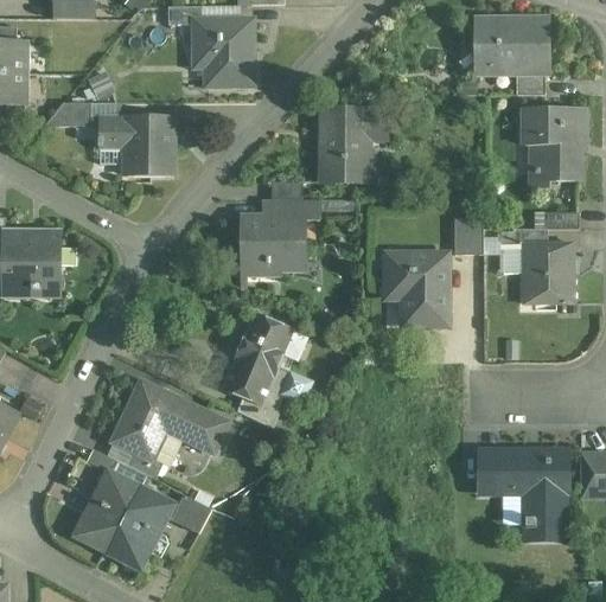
[(55,0),(55,18),(91,19),(91,0),(55,0)]
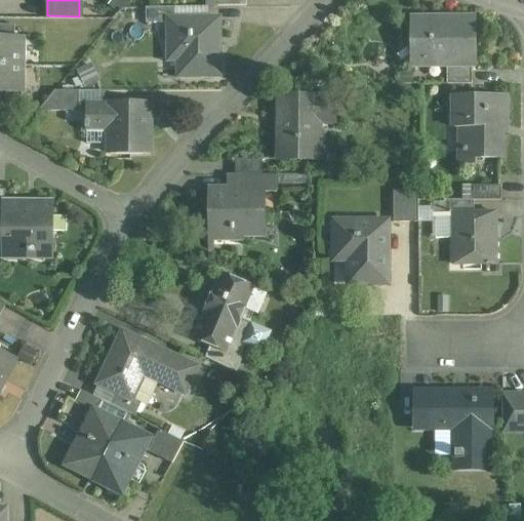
[(145,21),(160,19),(161,19),(166,19),(166,16),(172,16),(172,5),(144,6),(145,21)]
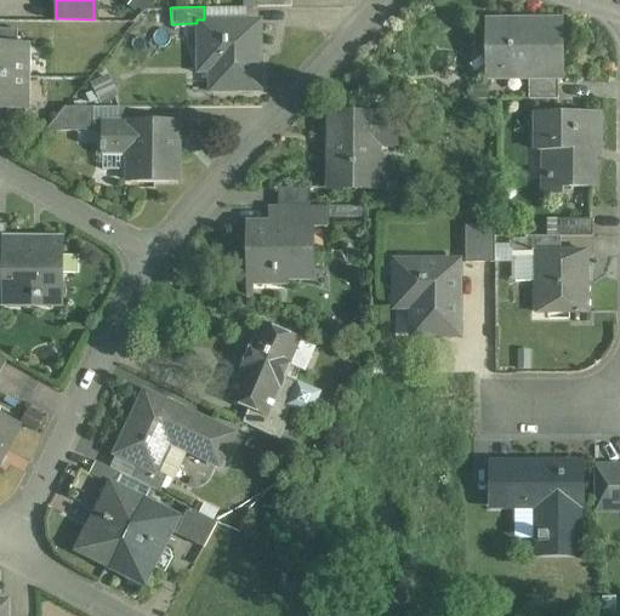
[(259,86),(257,64),(257,18),(197,20),(198,67),(209,68),(210,87),(259,86)]
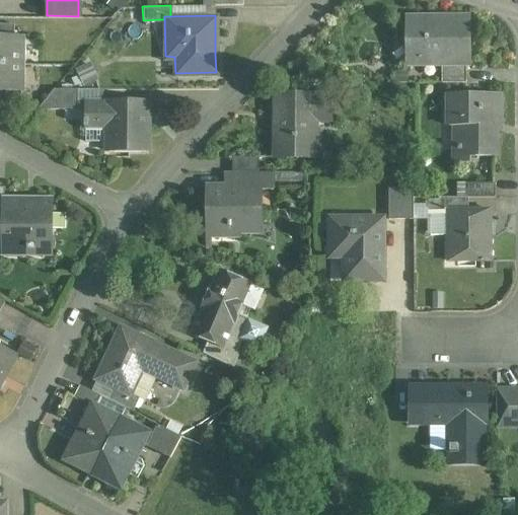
[(466,61),(466,25),(466,24),(466,15),(405,15),(405,47),(405,51),(448,51),(448,60),(464,60),(464,61),(466,61)]
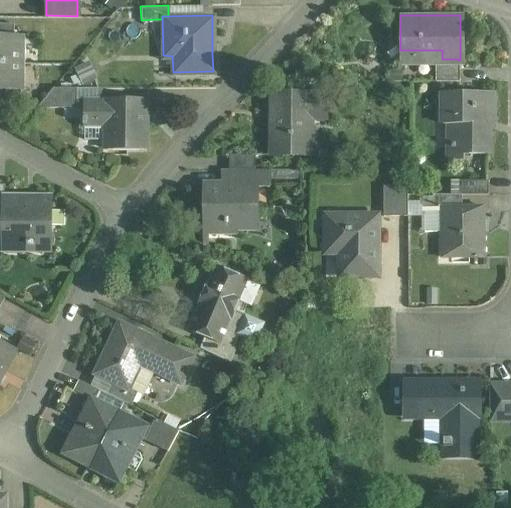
[(0,34),(12,35),(12,25),(12,22),(0,21),(0,34)]
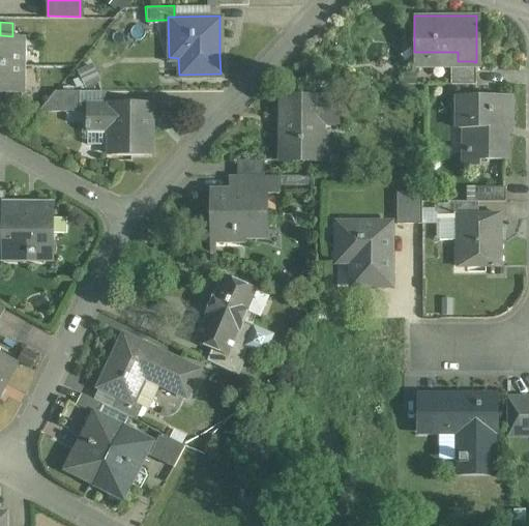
[(22,36),(0,35),(0,62),(21,63),(22,63),(22,36)]
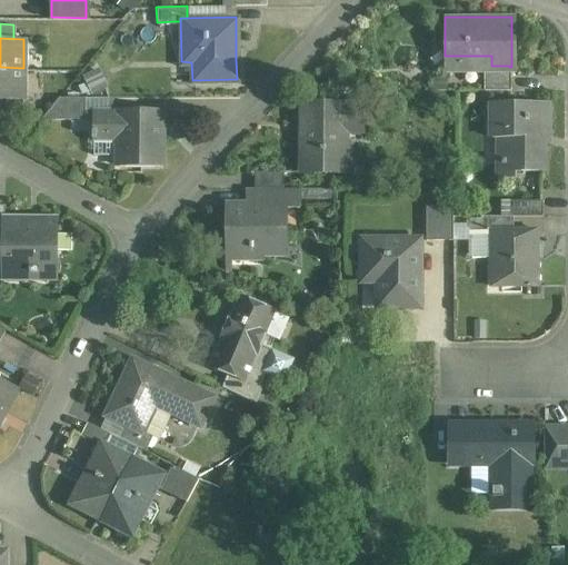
[(482,66),(482,67),(482,88),(509,88),(509,69),(509,66),(482,66)]
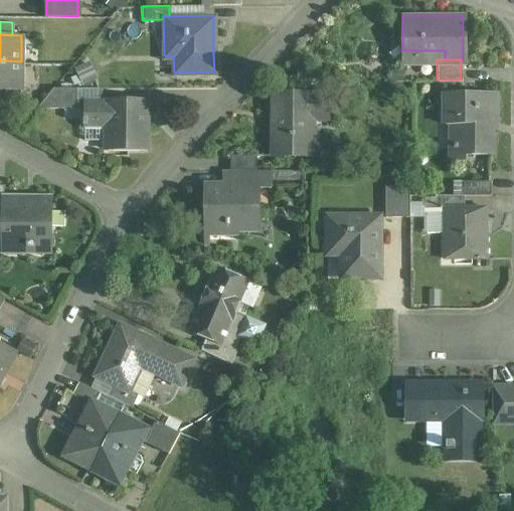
[(0,87),(21,88),(21,61),(0,60),(0,87)]
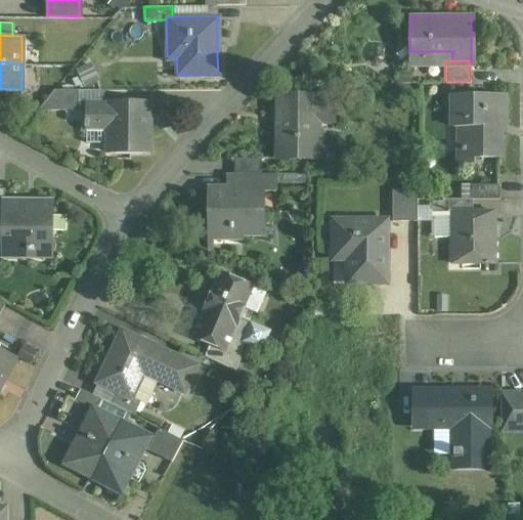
[(94,61),(78,65),(81,82),(97,80),(94,61)]
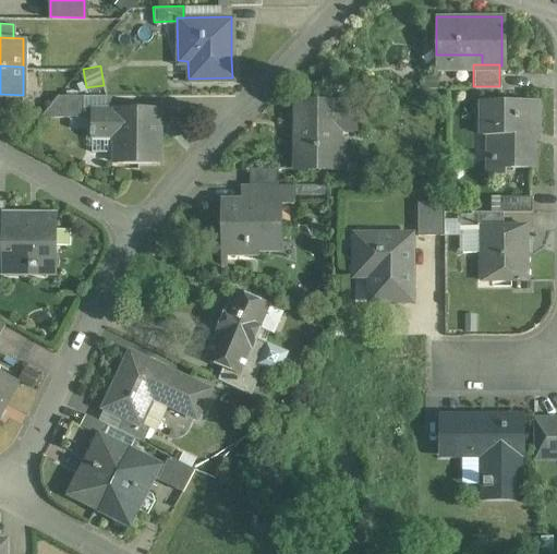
[(321,86),(336,86),(338,86),(338,75),(325,75),(321,75),(321,86)]
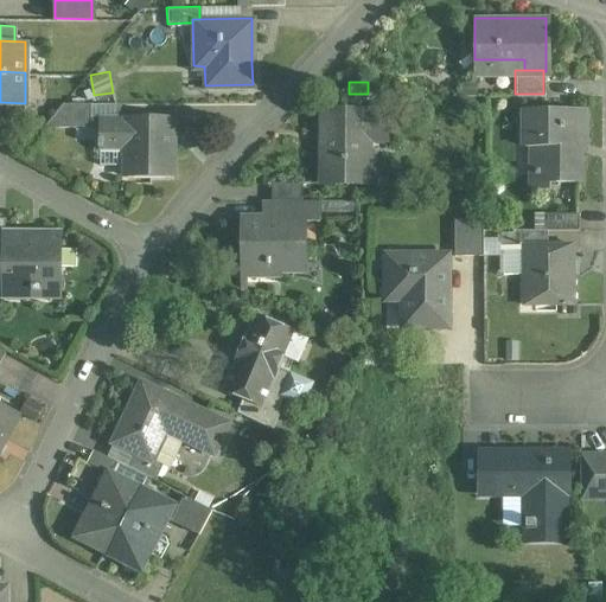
[(0,117),(13,119),(14,111),(14,103),(0,102),(0,117)]
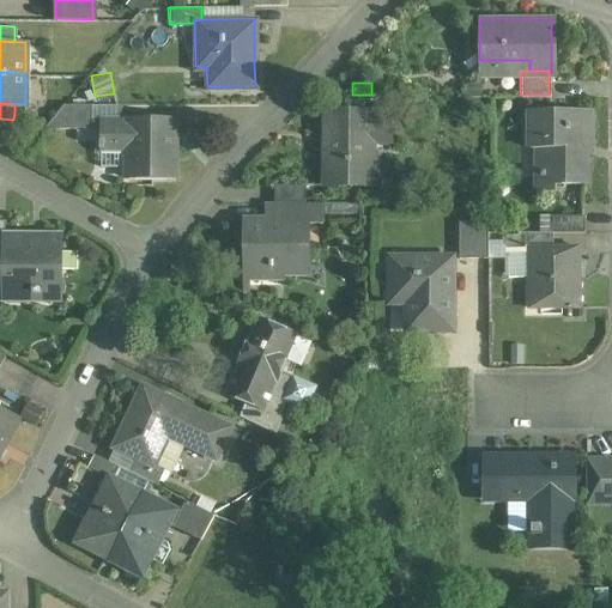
[(90,127),(90,119),(90,103),(62,103),(43,127),(90,127)]
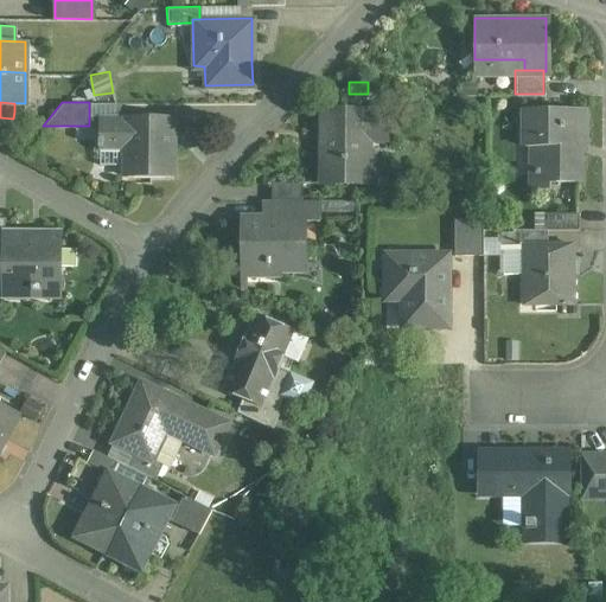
[(117,116),(117,113),(117,111),(117,102),(90,103),(89,115),(89,116),(117,116)]
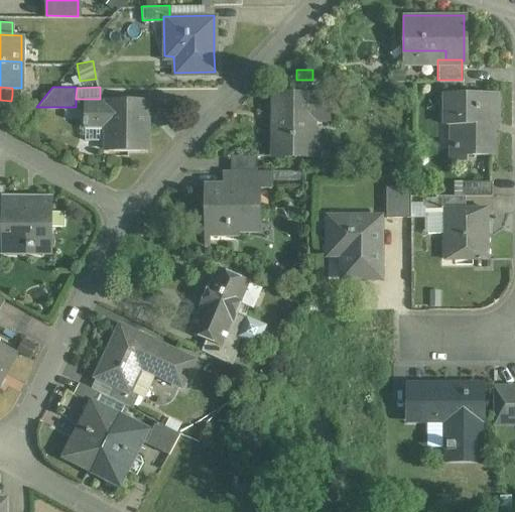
[(303,155),(304,143),(304,118),(328,118),(329,93),(272,92),(271,154),(303,155)]
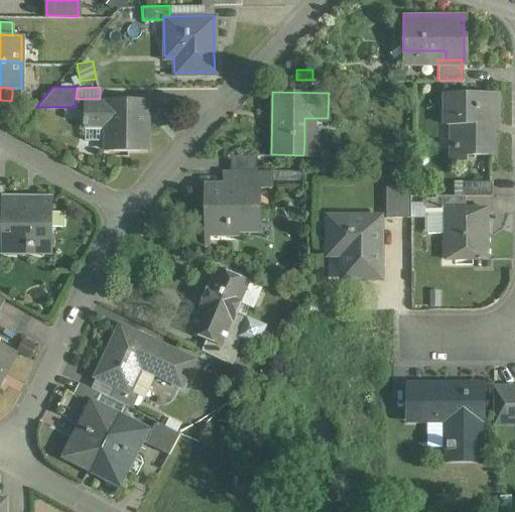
[(494,92),(482,92),(481,92),(445,93),(445,123),(449,123),(449,159),(467,158),(467,153),(491,153),(491,118),(495,118),(494,92)]
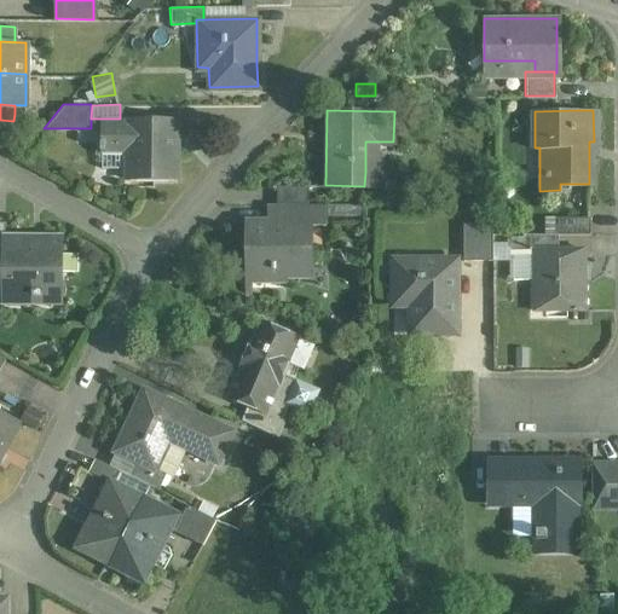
[(174,119),(111,119),(100,119),(100,120),(100,140),(99,140),(99,145),(99,148),(100,148),(100,166),(127,167),(127,178),(172,179),(174,178),(174,119)]
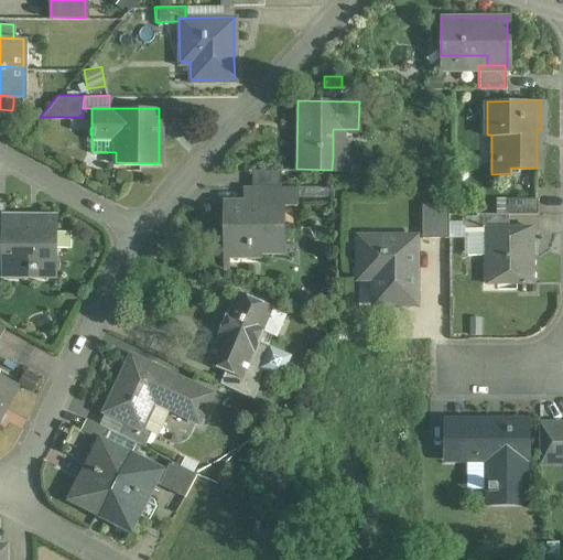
[(279,185),(279,170),(279,169),(251,169),(251,183),(251,185),(279,185)]
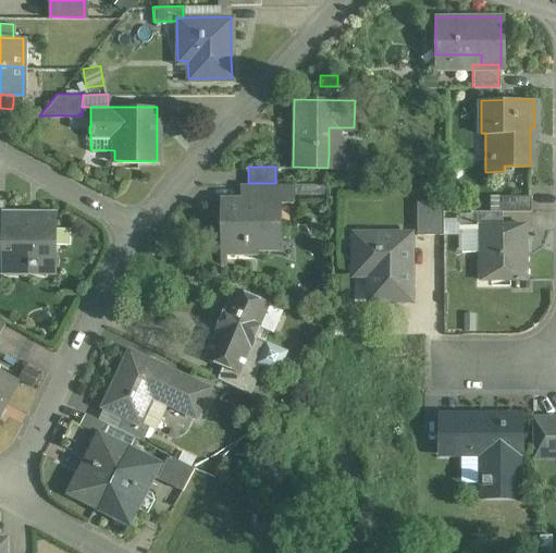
[(291,203),(291,196),(291,183),(239,183),(239,200),(278,200),(279,203),(291,203)]
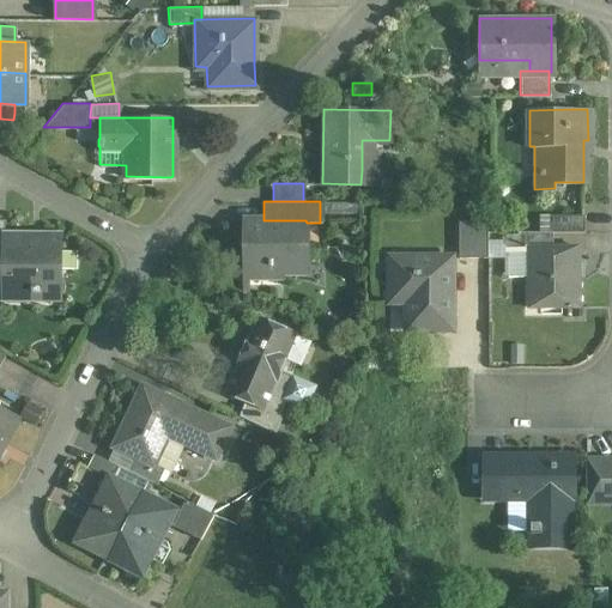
[(582,231),(583,222),(582,214),(547,214),(547,229),(547,231),(549,231),(582,231)]
